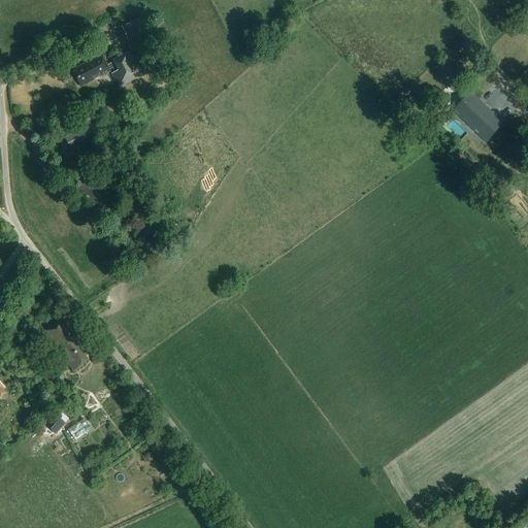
[(139,18),(122,27),(129,41),(146,33),(139,18)]
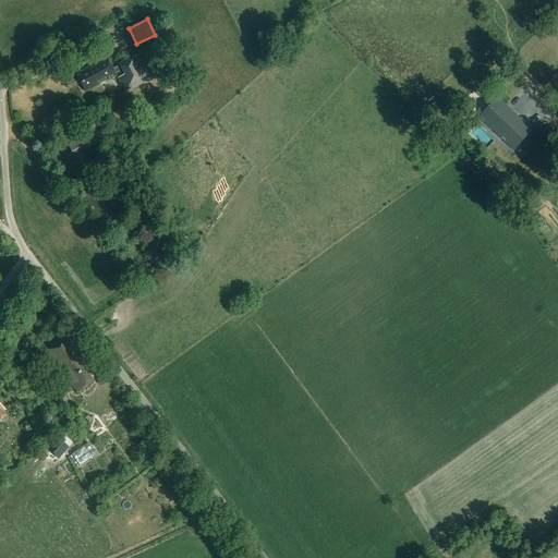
[(137,56),(129,60),(120,64),(120,65),(113,69),(109,59),(87,70),(86,67),(77,72),(80,76),(77,77),(85,92),(117,75),(116,73),(119,72),(121,76),(118,77),(125,93),(150,81),(137,56)]
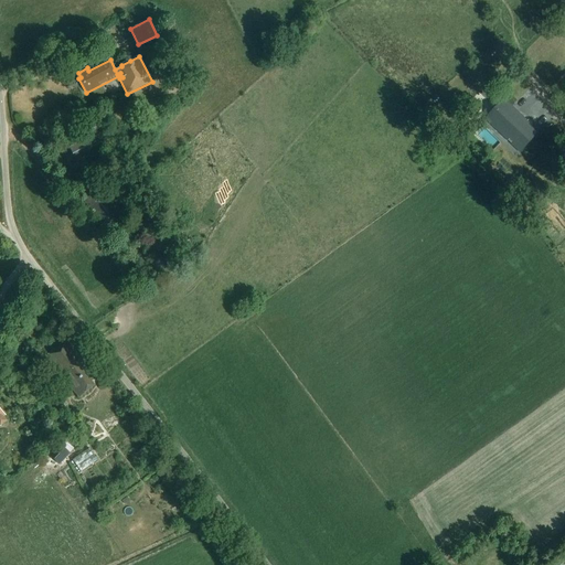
[(519,148),(535,130),(507,102),(487,120),(507,140),(509,138),(519,148)]
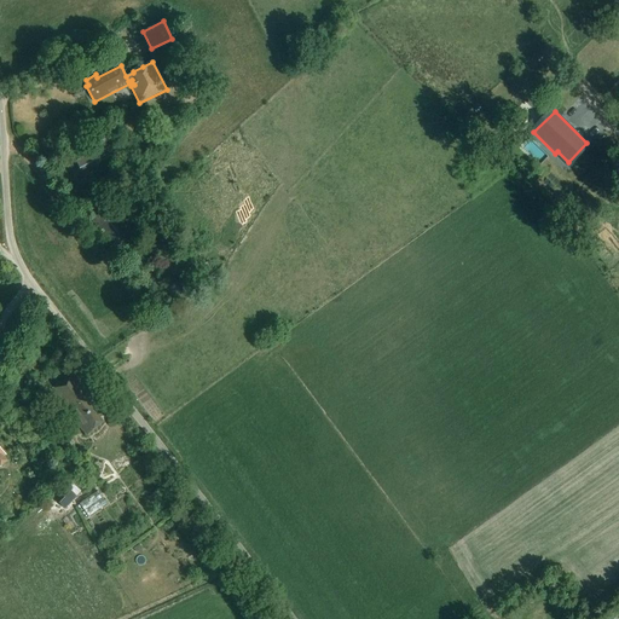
[(105,145),(77,157),(84,172),(111,160),(105,145)]
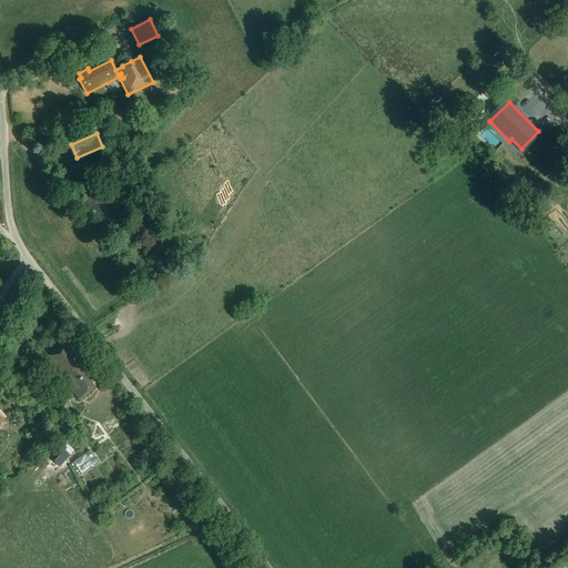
[(109,200),(120,192),(111,180),(84,201),(99,219),(100,217),(109,227),(122,217),(109,200)]
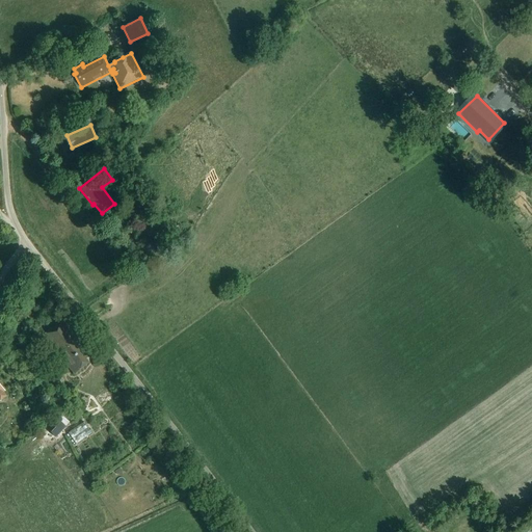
[(85,358),(92,353),(85,345),(84,346),(79,339),(80,338),(63,318),(42,336),(74,373),(88,362),(85,358)]
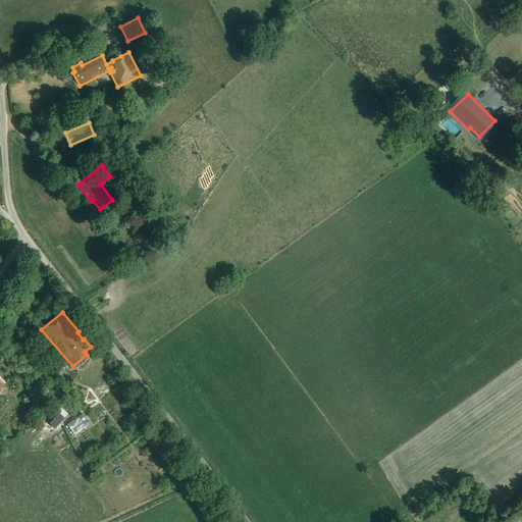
[(11,346),(6,351),(10,356),(16,352),(11,346)]
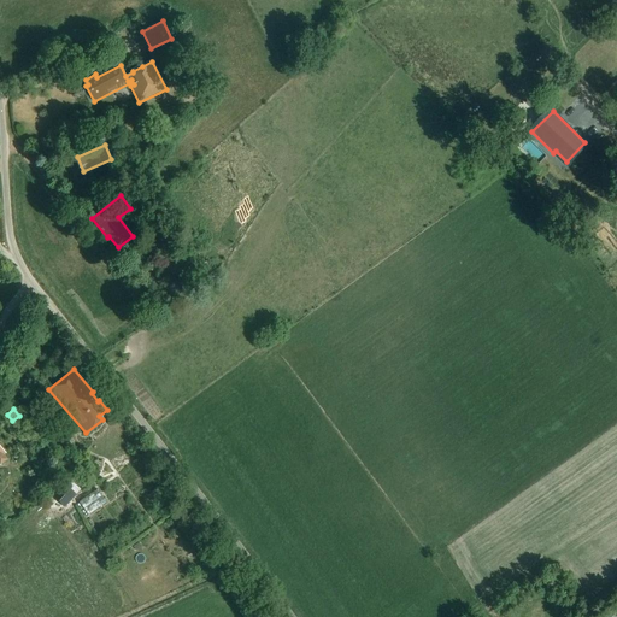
[(11,424),(17,432),(18,430),(23,435),(29,430),(19,418),(11,424)]
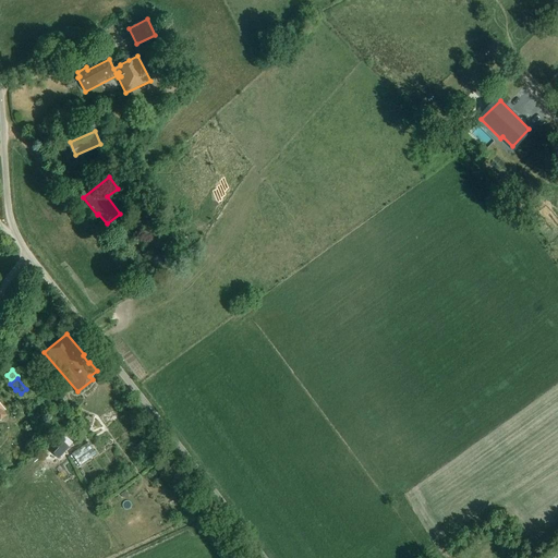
[(52,453),(56,456),(59,459),(69,448),(67,445),(65,445),(63,443),(60,439),(50,451),(52,453)]
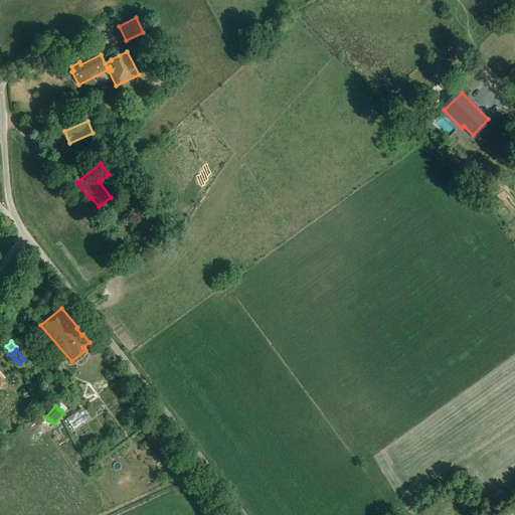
[(73,428),(92,420),(86,408),(68,416),(73,428)]
